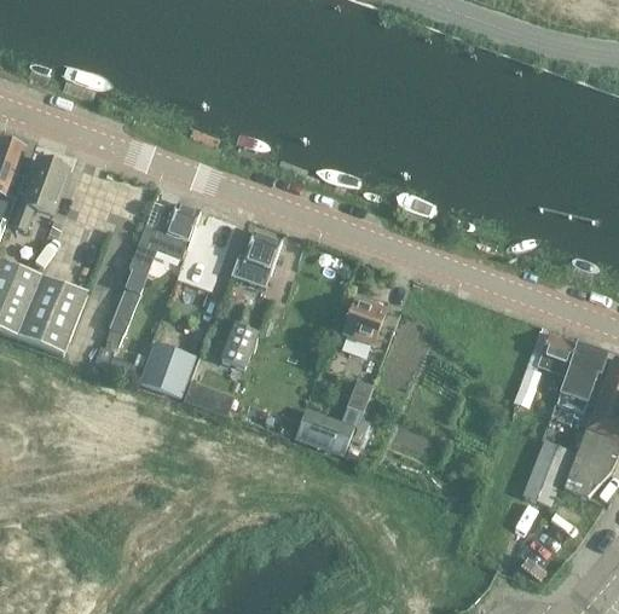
[(15,173),(18,161),(24,148),(0,138),(0,192),(17,200),(23,183),(24,177),(15,173)]
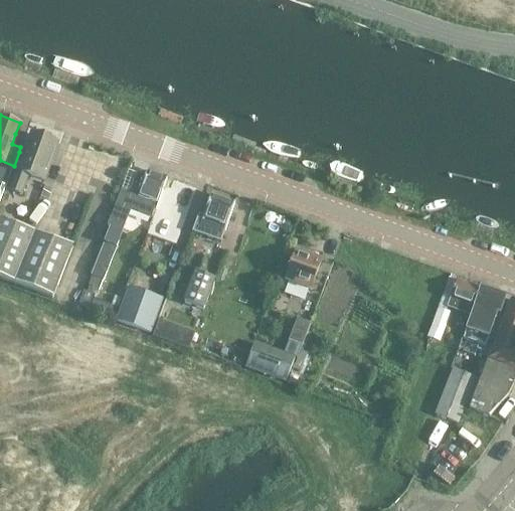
[(30,132),(22,153),(19,152),(14,166),(6,186),(20,191),(27,173),(43,179),(56,141),(30,132)]
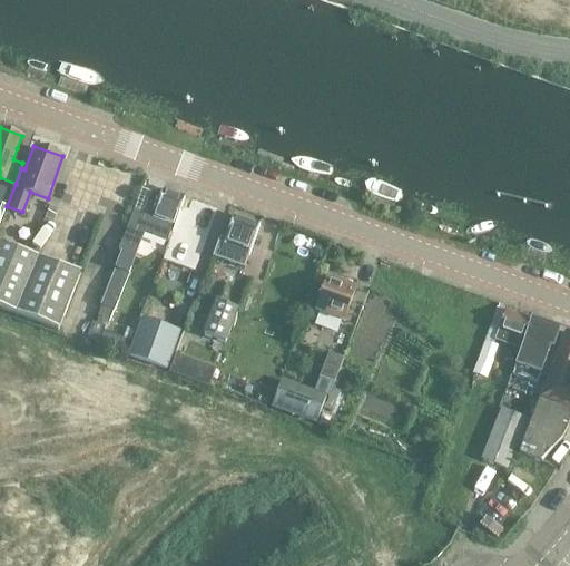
[(133,208),(121,242),(137,247),(145,225),(163,232),(164,227),(170,230),(179,207),(178,206),(183,194),(161,186),(159,192),(150,188),(143,212),(133,208)]
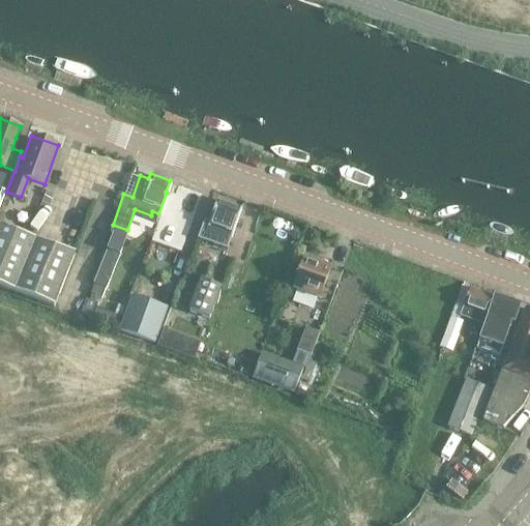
[(178,183),(174,195),(167,193),(158,213),(160,214),(160,212),(168,214),(171,206),(200,216),(207,194),(178,183)]
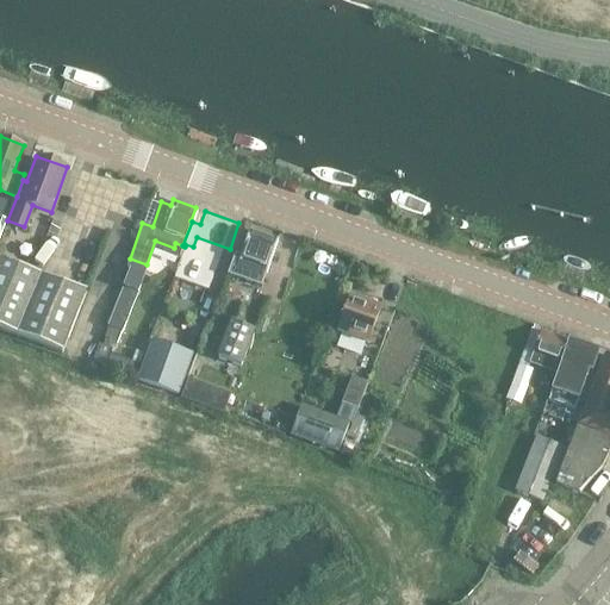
[(235,250),(228,269),(260,280),(277,237),(250,228),(241,253),(235,250)]
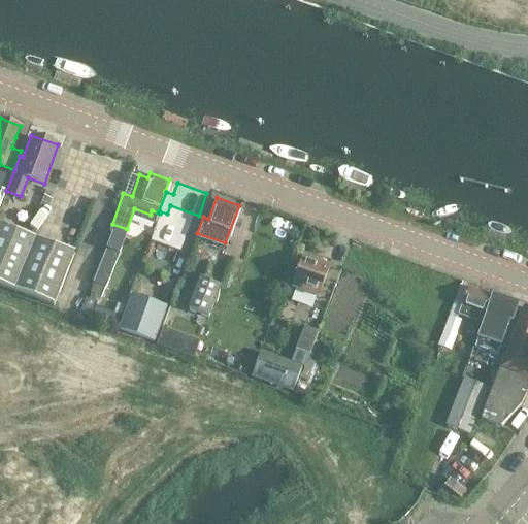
[(0,220),(0,282),(17,288),(37,234),(0,220)]
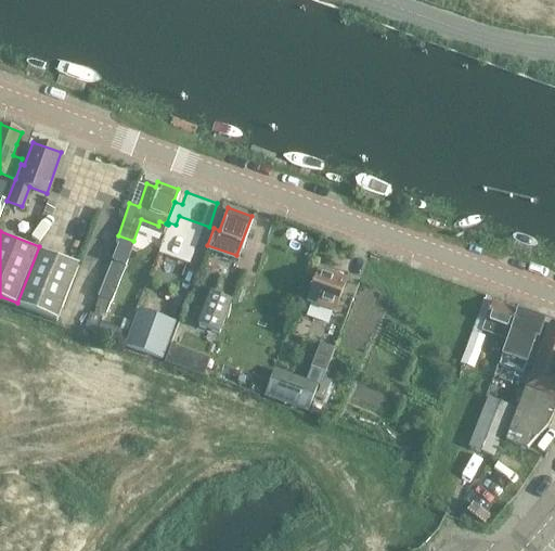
[(205,235),(190,231),(182,253),(196,258),(205,235)]
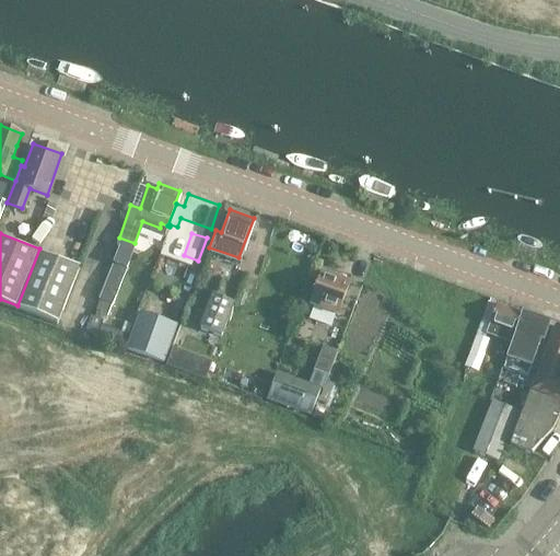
[(39,248),(18,305),(57,321),(79,264),(39,248)]
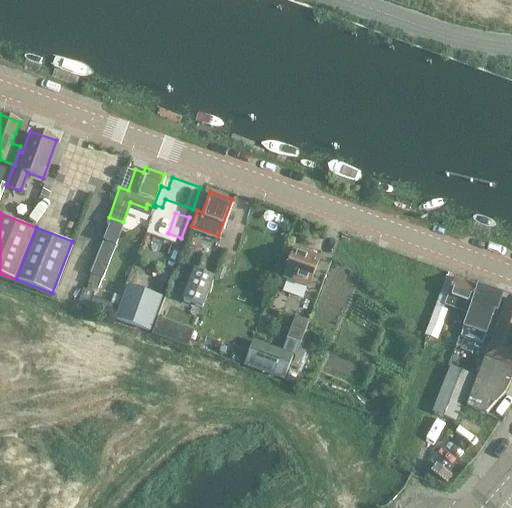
[(307,286),(318,257),(294,248),(283,277),(307,286)]
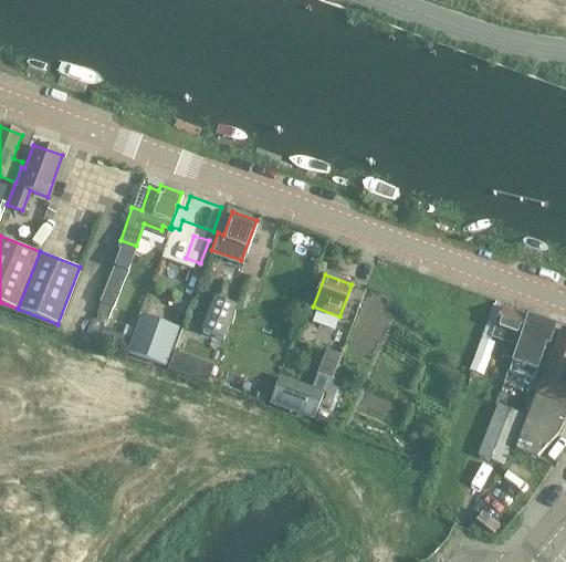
[(224,337),(237,304),(213,295),(201,329),(224,337)]
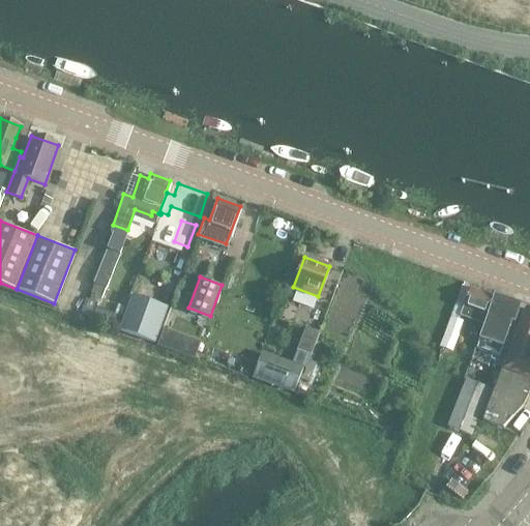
[(490,292),(463,283),(444,335),(457,341),(464,319),(459,317),(461,313),(479,319),(490,292)]
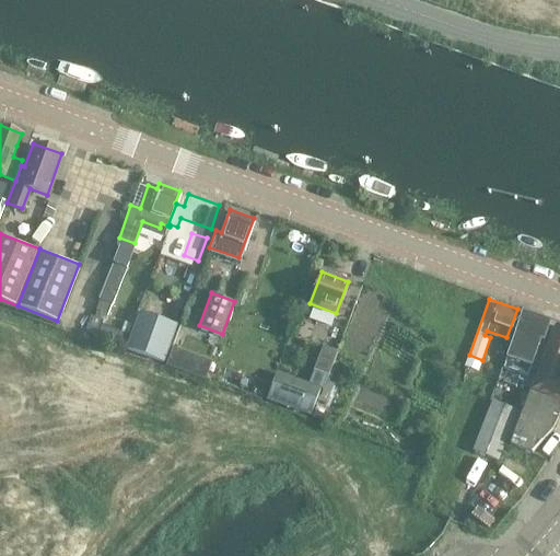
[(139,310),(126,346),(163,359),(176,323),(139,310)]
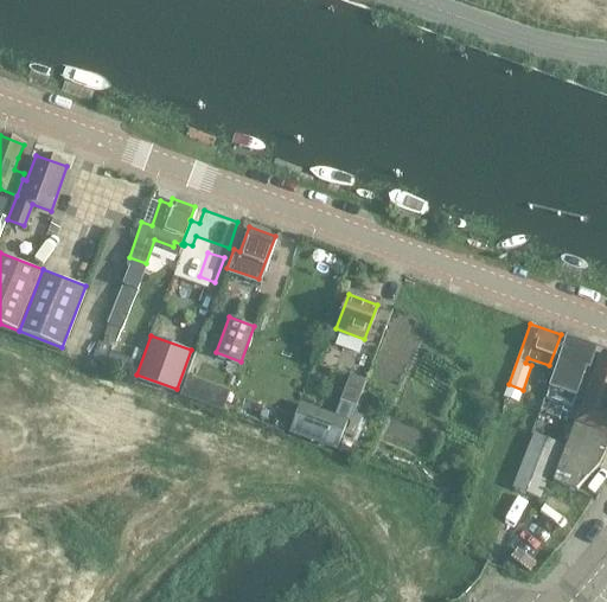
[(564,337),(542,398),(568,408),(590,346),(564,337)]
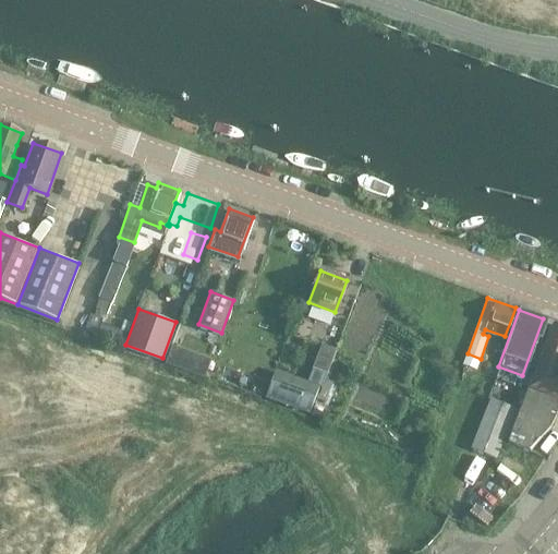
[(557,323),(553,322),(530,386),(528,386),(508,441),(531,448),(550,426),(557,409),(557,323)]
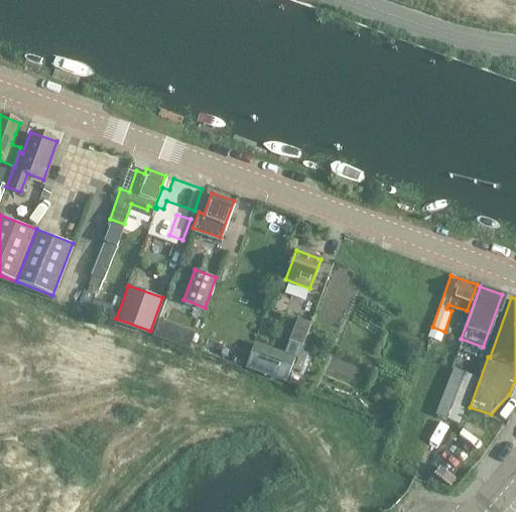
[(188,345),(195,328),(159,315),(153,332),(188,345)]
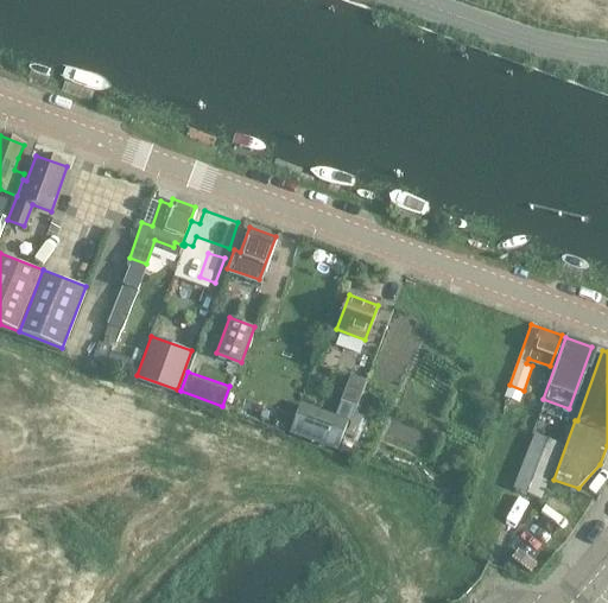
[(367,378),(350,372),(341,399),(356,405),(367,378)]
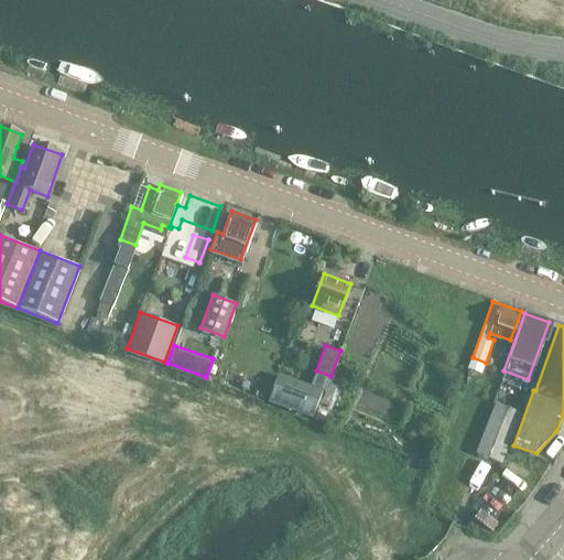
[(299,394),(274,385),(269,399),(294,408),(299,394)]
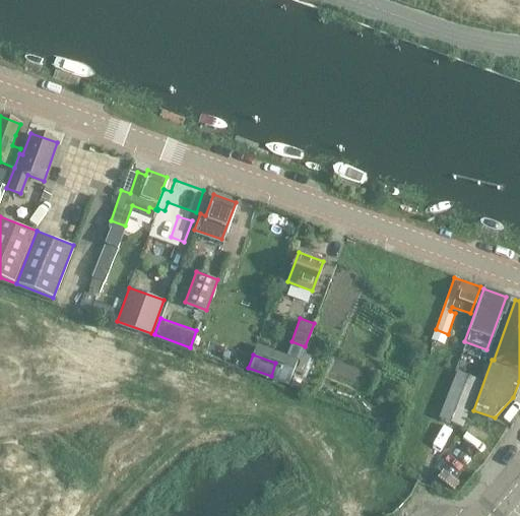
[(279,370),(281,371),(278,378),(285,381),(289,374),(289,375),(297,361),(285,357),(279,370)]
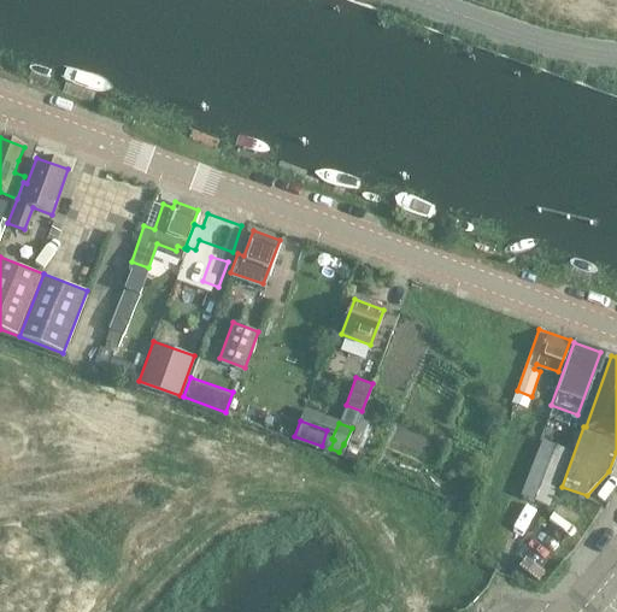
[(571,448),(542,437),(521,493),(550,504),(571,448)]
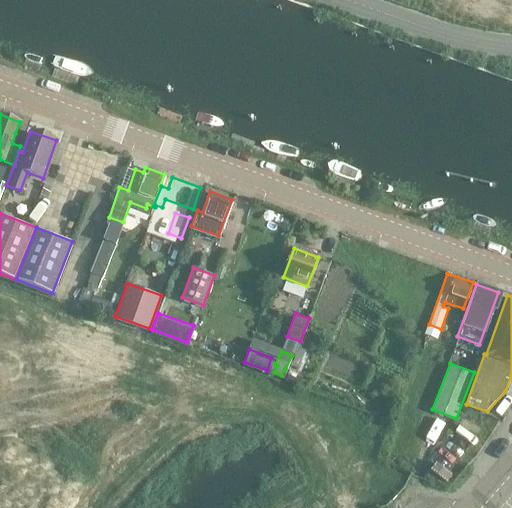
[(0,507),(41,507),(55,493),(0,445),(0,507)]
